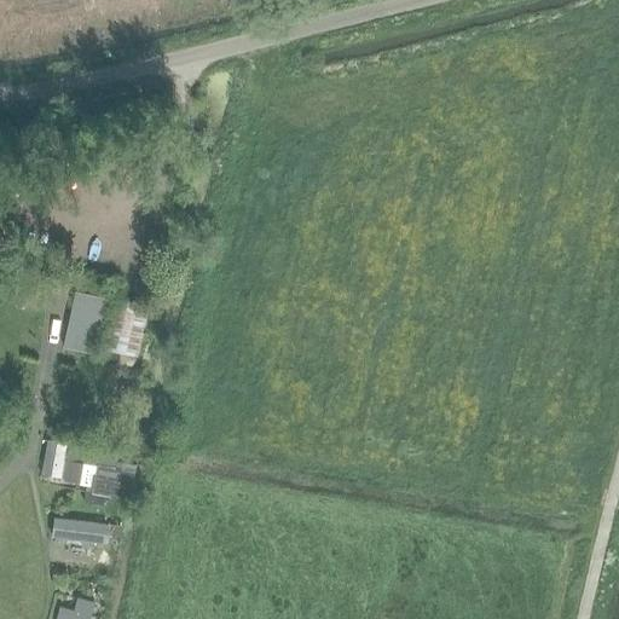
[(152,308),(115,299),(103,352),(139,360),(152,308)]
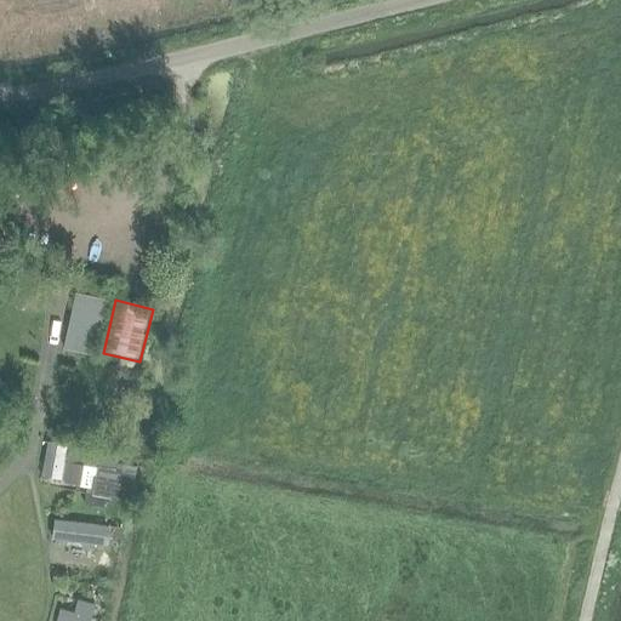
[(40,477),(51,479),(56,445),(46,443),(40,477)]
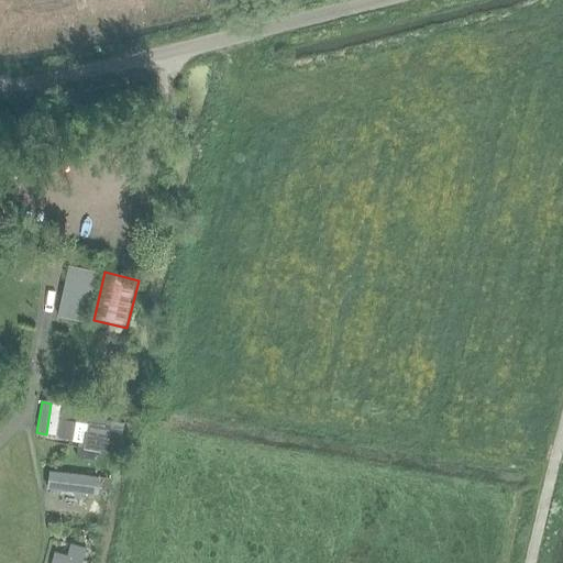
[(85,450),(117,455),(121,429),(111,428),(112,421),(107,421),(109,412),(51,404),(46,434),(58,437),(62,420),(89,424),(85,450)]
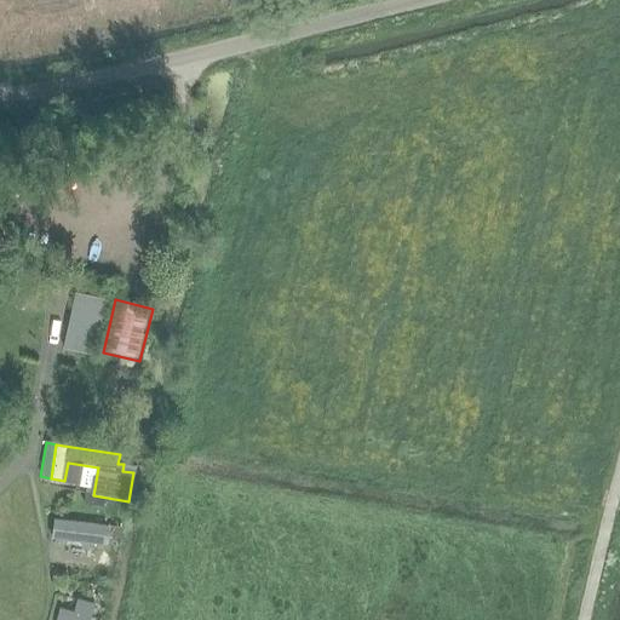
[(121,539),(122,529),(109,527),(80,523),(55,520),(52,539),(64,540),(107,546),(108,538),(121,539)]
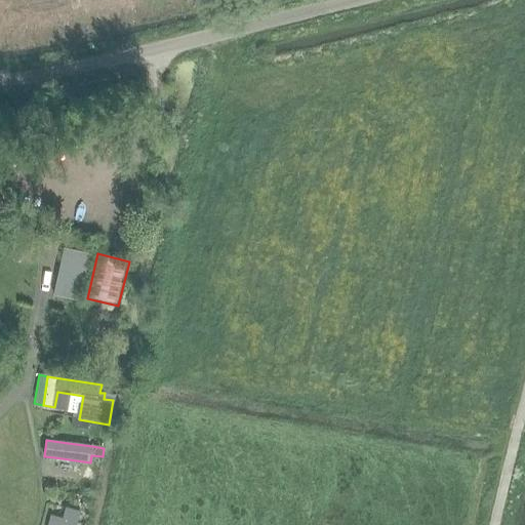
[(74,524),(78,511),(64,507),(61,516),(48,513),(44,524),(74,524)]
